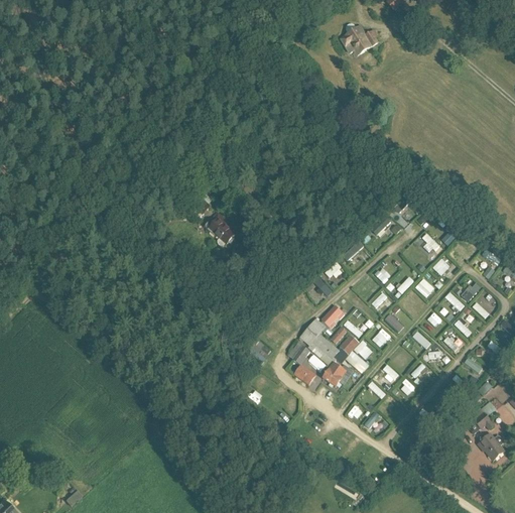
[(386,0),(385,1),(392,9),(403,1),(402,0),(386,0)]
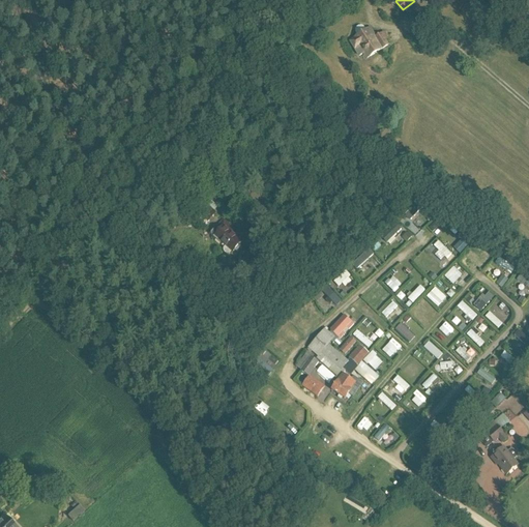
[(509,16),(528,32),(528,18),(517,8),(509,16)]
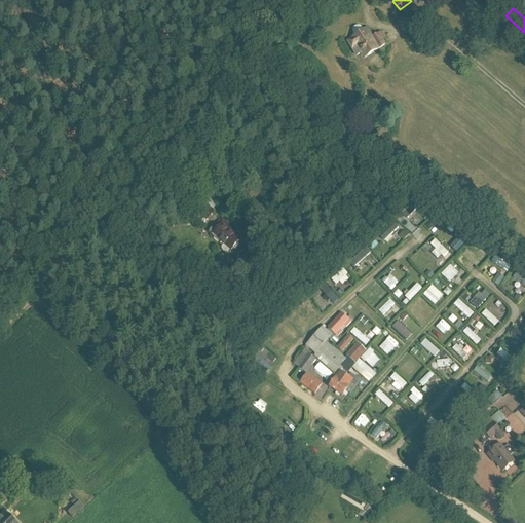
[(349,34),(350,36),(345,38),(351,47),(353,46),(357,52),(360,51),(362,55),(378,45),(384,42),(382,38),(384,36),(380,29),(371,34),(366,26),(365,24),(362,26),(360,24),(357,24),(354,24),(352,25),(351,27),(351,30),(352,32),(349,34)]
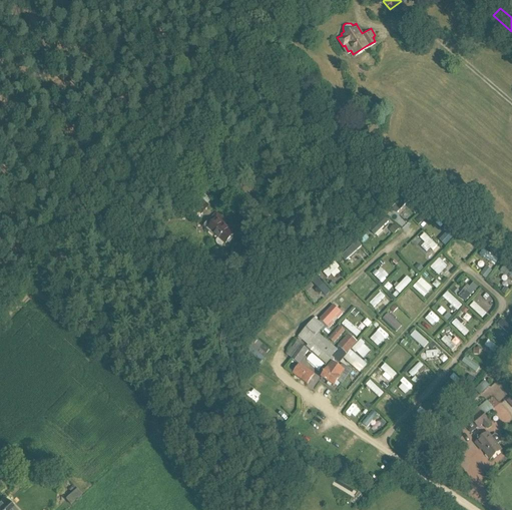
[(174,203),(180,197),(170,189),(165,196),(174,203)]
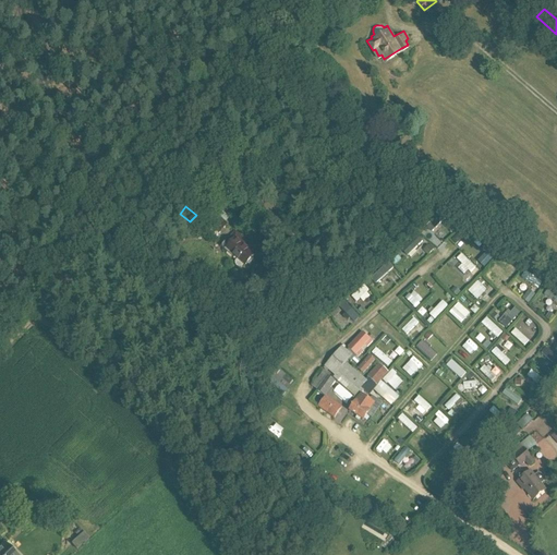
[(440,208),(425,225),(432,230),(447,214),(440,208)]
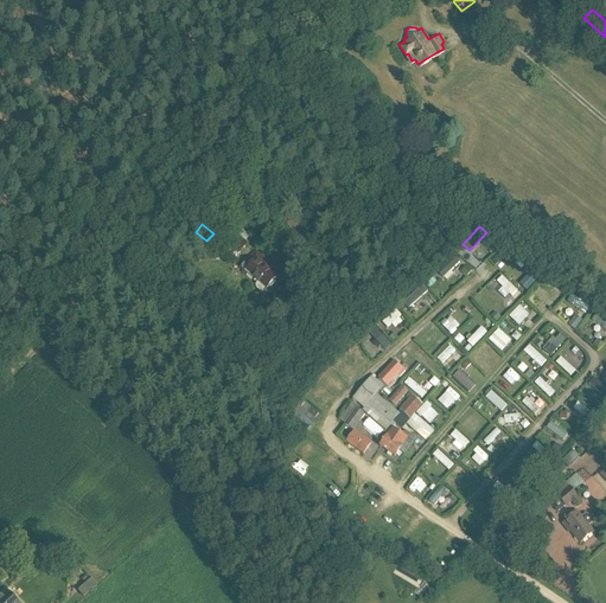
[(222,238),(230,245),(225,249),(234,256),(237,251),(247,241),(231,228),(222,238)]
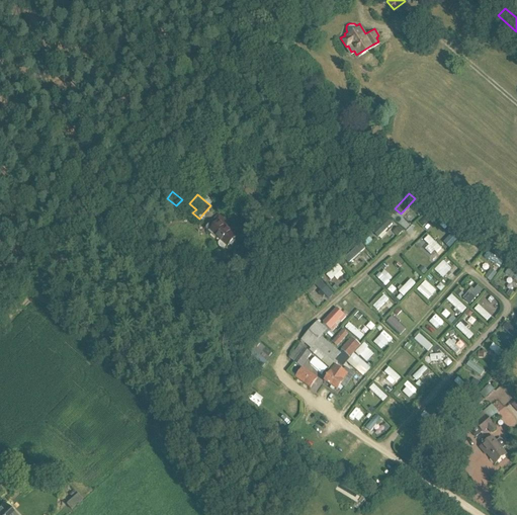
[(205,224),(204,225),(205,228),(214,236),(216,235),(220,238),(219,240),(218,240),(218,241),(218,242),(218,243),(219,244),(219,245),(220,245),(221,245),(222,246),(223,246),(226,243),(227,244),(229,242),(230,244),(235,238),(233,237),(236,234),(230,229),(233,226),(220,215),(214,221),(210,218),(209,220),(205,224)]
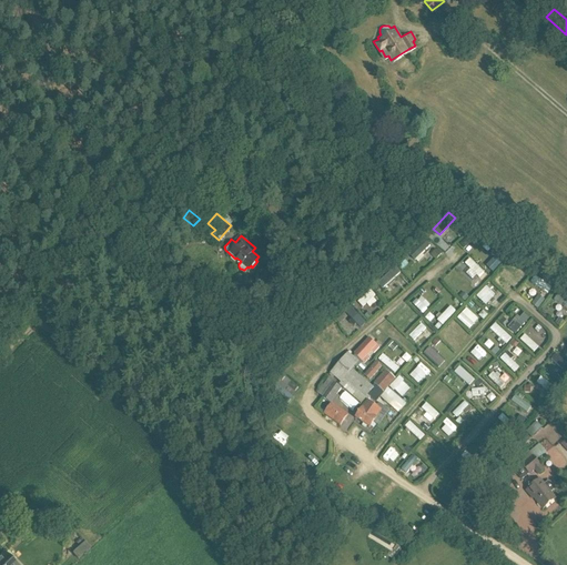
[(424,238),(408,252),(411,254),(414,259),(415,258),(421,252),(429,244),(424,239),(424,238)]
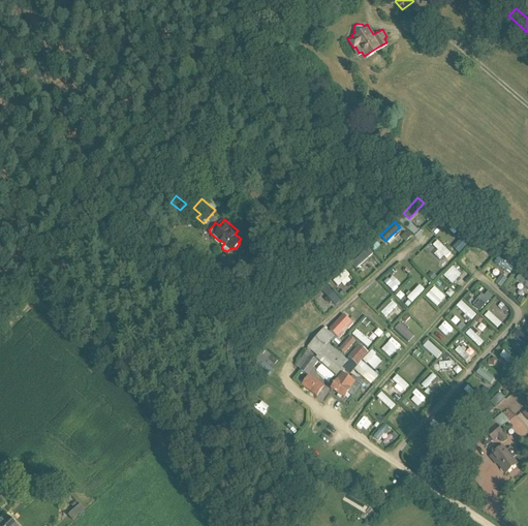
[(437,236),(432,240),(447,260),(454,256),(437,236)]
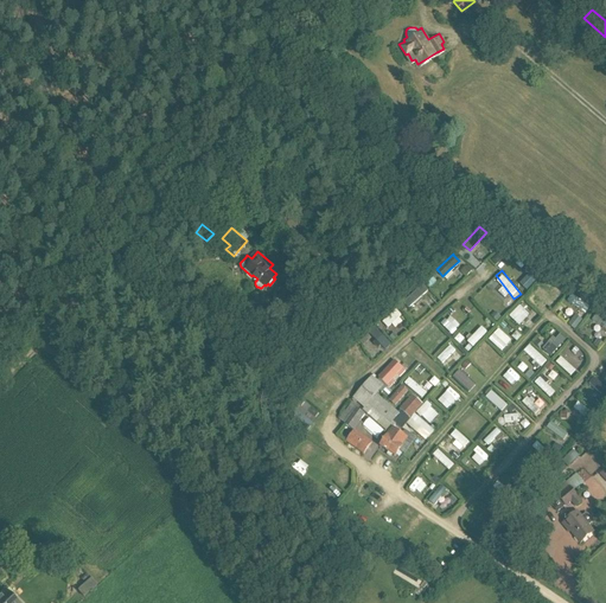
[(547,271),(536,283),(542,288),(553,276),(547,271)]
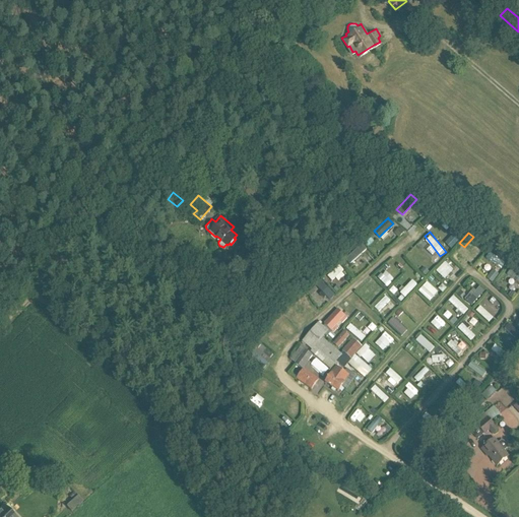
[(362,243),(344,258),(349,263),(366,249),(362,244),(362,243)]
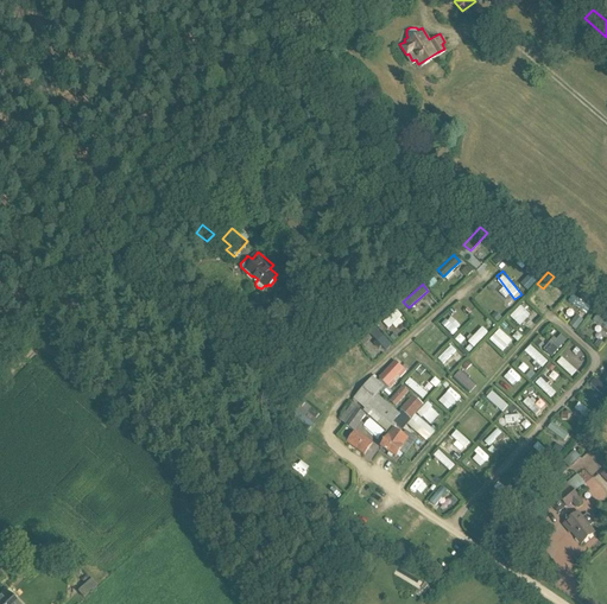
[(545,300),(552,305),(557,298),(550,293),(545,300)]
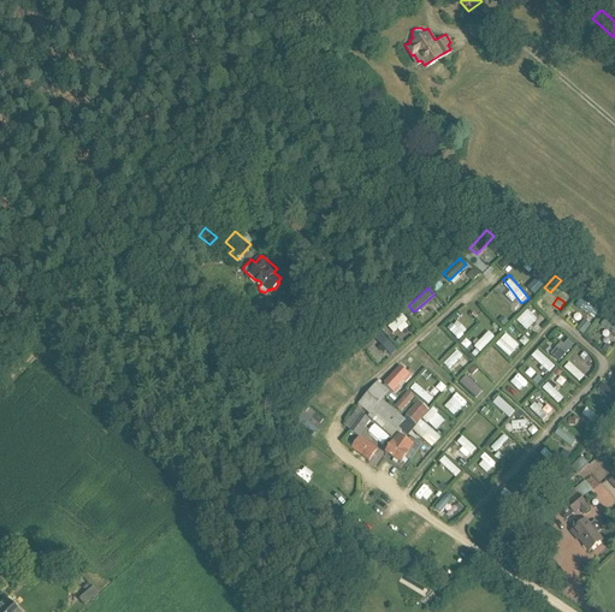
[(581,298),(578,304),(593,315),(597,309),(581,298)]
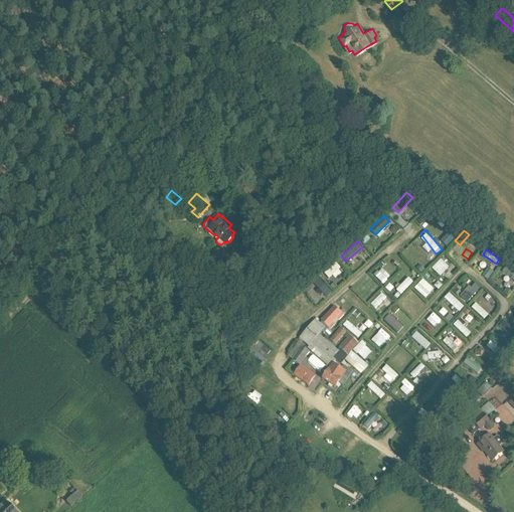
[(435,269),(440,262),(436,258),(430,266),(435,269)]
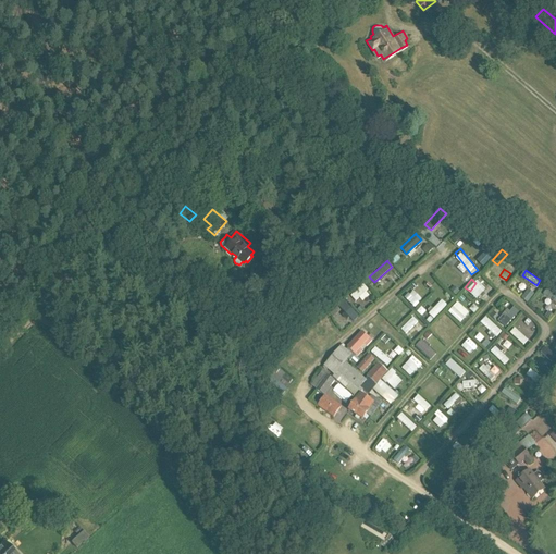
[(362,282),(350,294),(351,295),(355,298),(358,295),(365,290),(367,287),(363,283),(362,282)]
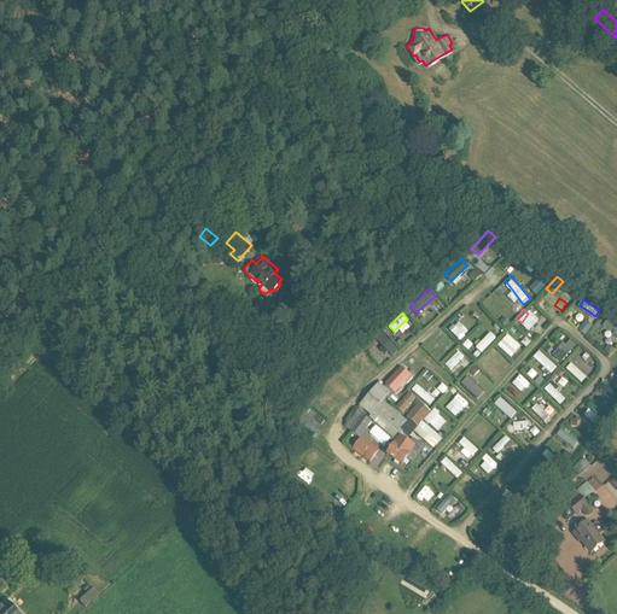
[(616,325),(606,317),(601,323),(613,331),(616,333),(616,325)]
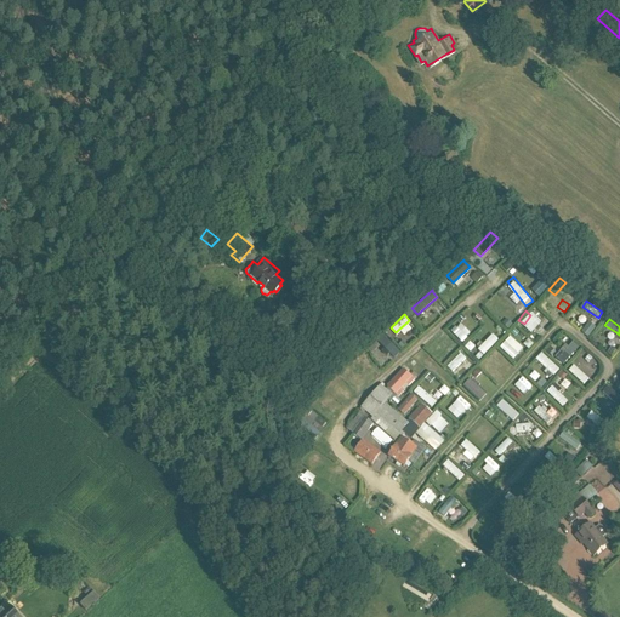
[(443,331),(430,346),(434,350),(448,336),(443,331)]
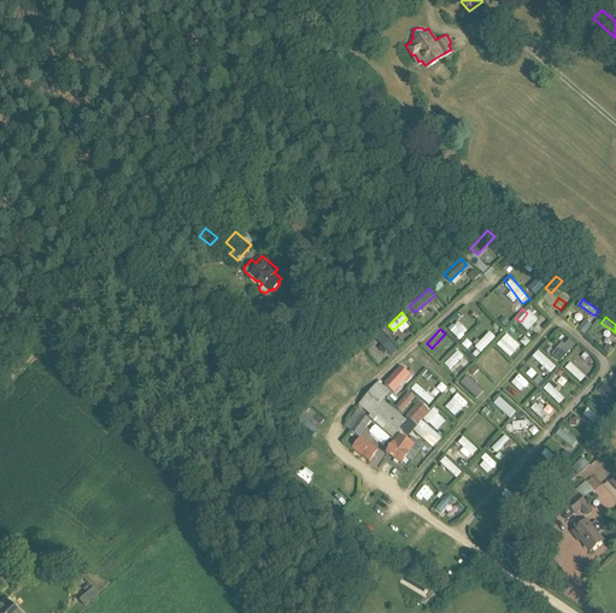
[(382,332),(376,337),(376,339),(392,354),(398,349),(382,332)]
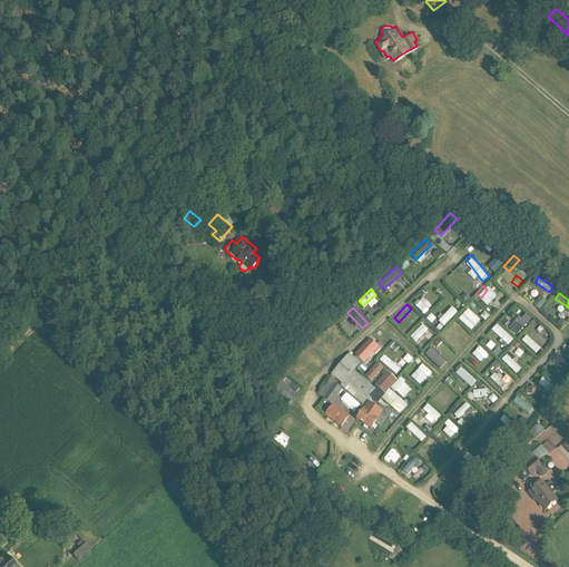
[(428,315),(437,325),(445,318),(437,308),(428,315)]
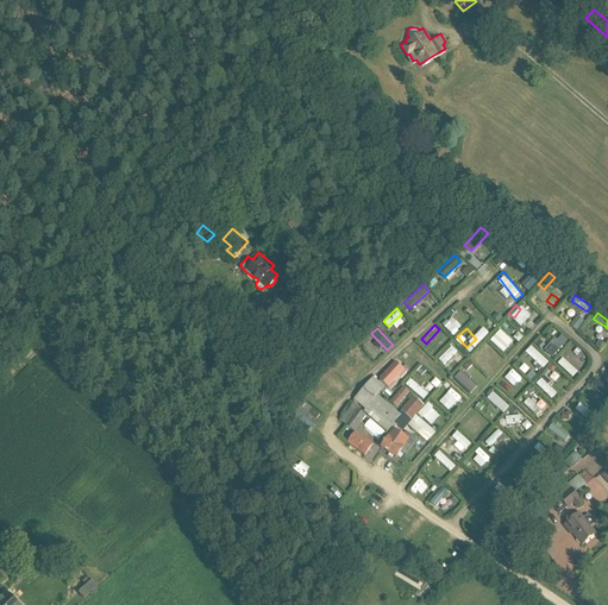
[(494,333),(489,339),(502,351),(507,346),(494,333)]
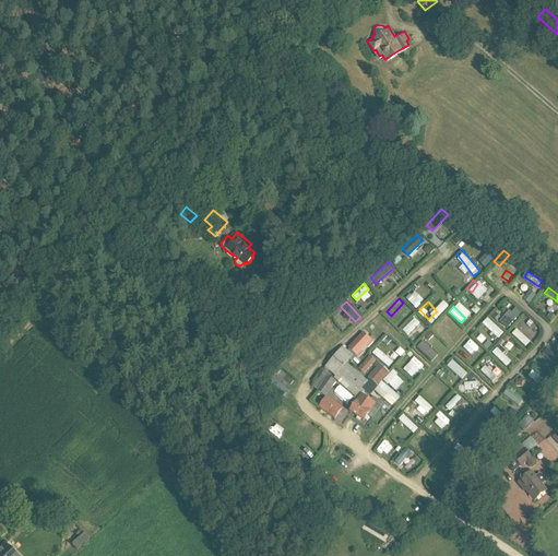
[(506,317),(501,322),(507,327),(521,310),(515,306),(511,311),(506,317)]
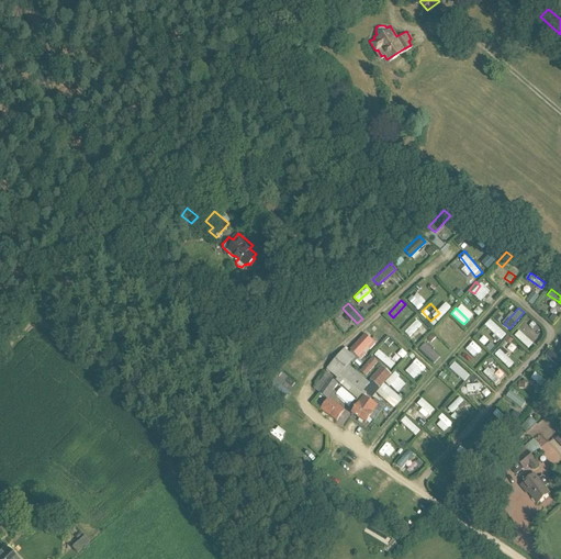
[(548,317),(554,322),(559,315),(553,311),(548,317)]
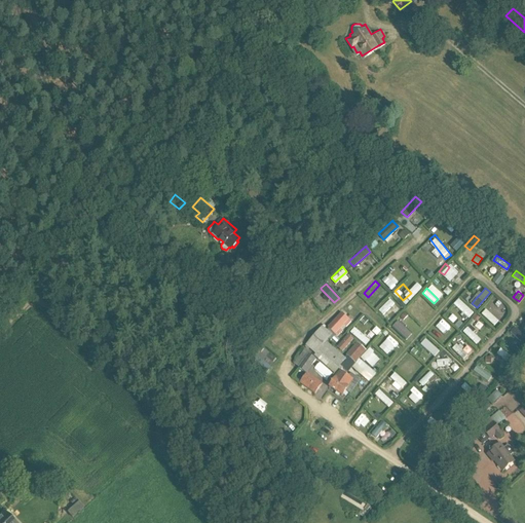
[(309,297),(297,307),(299,309),(301,311),(308,305),(310,303),(313,301),(310,298),(309,297)]
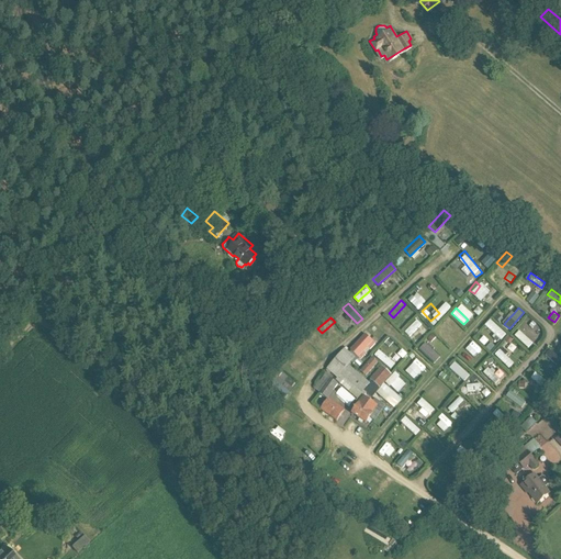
[(416,319),(404,331),(408,335),(421,323),(416,319)]
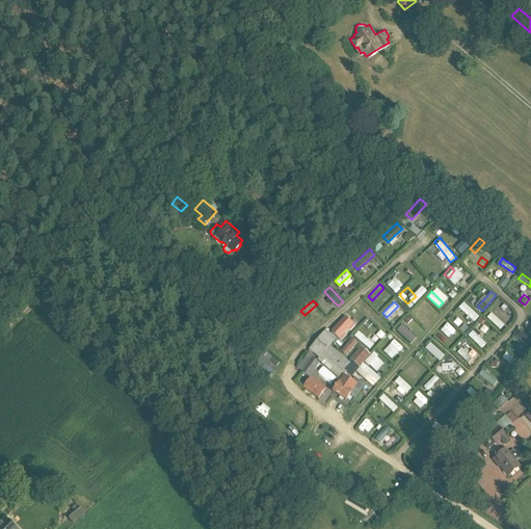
[(463,301),(458,307),(469,316),(472,319),(473,320),(478,315),(463,301)]
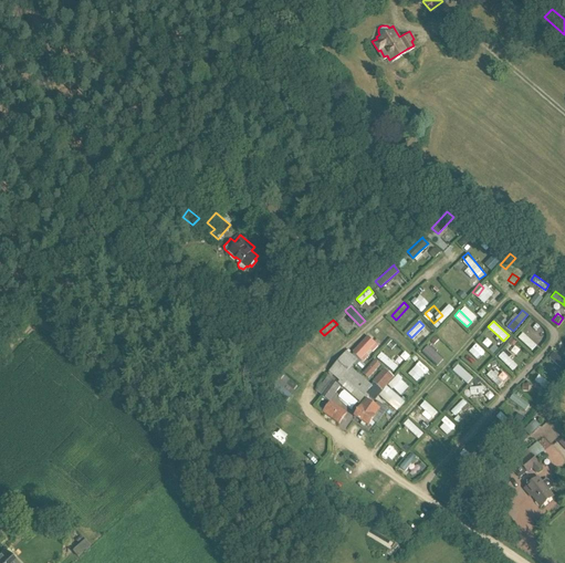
[(452,345),(458,340),(442,325),(437,330),(452,345)]
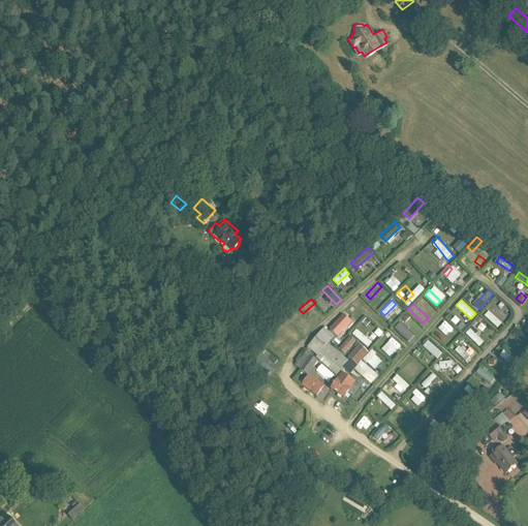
[(488,309),(484,313),(496,326),(501,321),(488,309)]
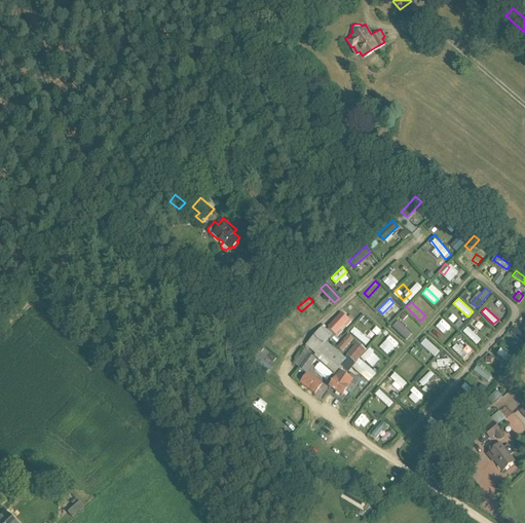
[(341,311),(328,326),(337,334),(342,329),(340,328),(343,324),(345,326),(350,320),(341,311)]
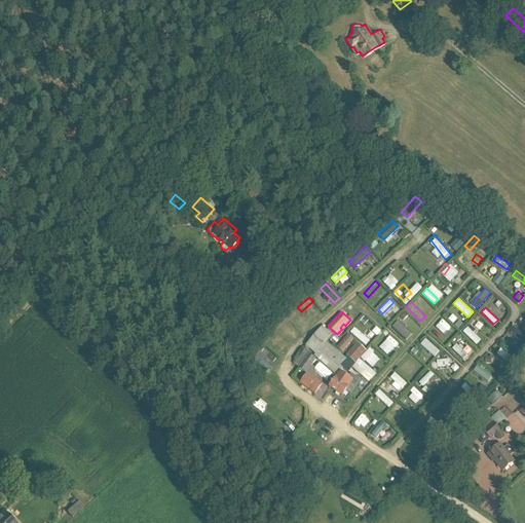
[(459,328),(463,322),(457,318),(453,324),(459,328)]
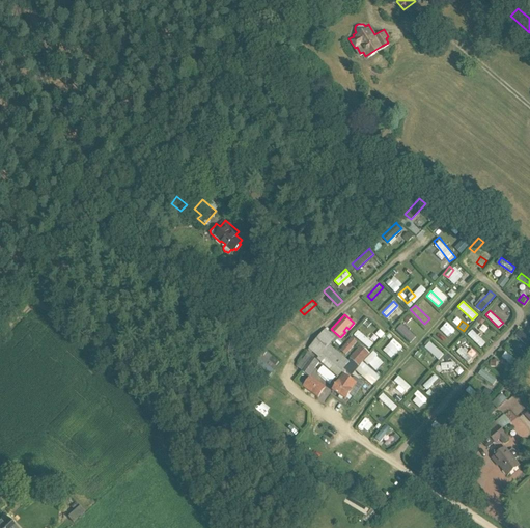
[(480,322),(477,327),(482,331),(486,325),(480,322)]
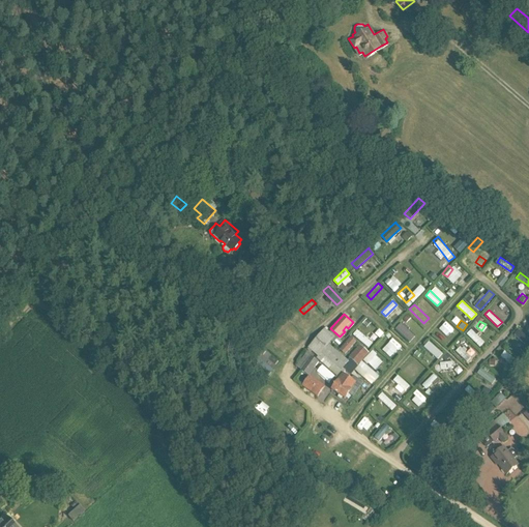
[(401,322),(394,328),(409,342),(414,335),(401,322)]
